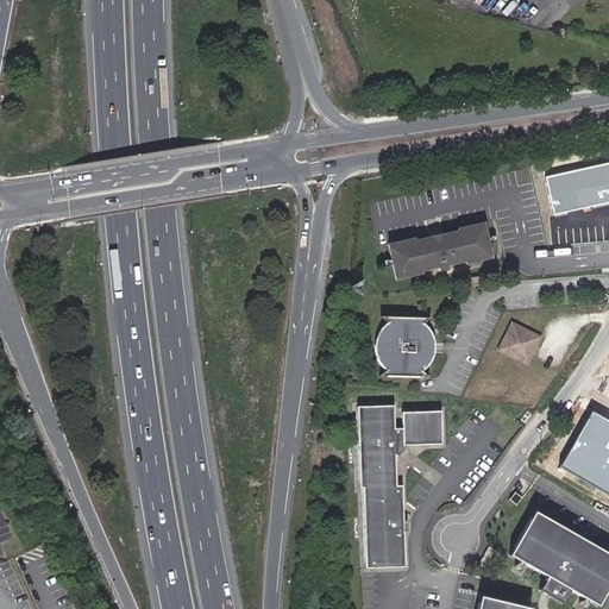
[(458,233),(459,236),(415,245),(414,243),(388,249),(396,282),(421,277),(420,274),(439,270),(440,274),(449,271),(447,268),(465,264),(466,267),(490,262),(483,227),(458,233)]
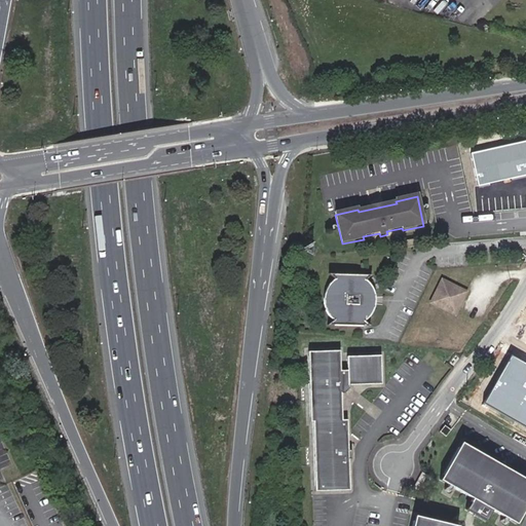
[(361,284),(367,277),(324,276),(329,282),(326,285),(323,288),(321,291),(320,294),(317,298),(317,302),(317,306),(318,309),(320,313),(322,316),(324,321),(327,323),(322,328),(365,329),(358,323),(361,321),(364,317),(366,314),(367,311),(368,307),(369,303),(369,300),(368,296),(367,293),(365,289),(363,286),(361,284)]
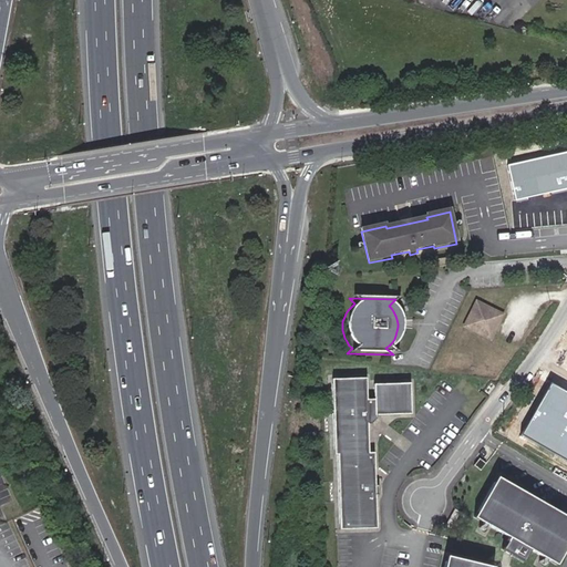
[(497,326),(502,317),(476,305),(464,329),(490,341),(494,332),(497,326)]
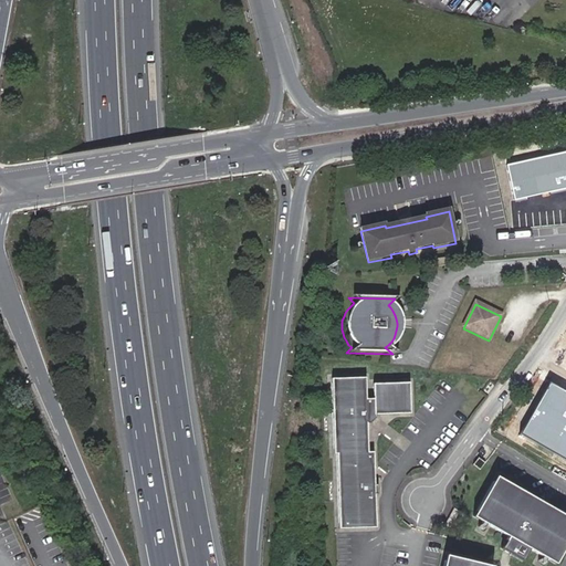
[(377,496),(380,495),(379,486),(377,486),(376,453),(369,453),(369,425),(371,425),(377,419),(377,416),(412,415),(411,384),(375,385),(375,398),(368,399),(367,378),(334,379),(336,456),(339,454),(342,530),(378,528),(377,496)]
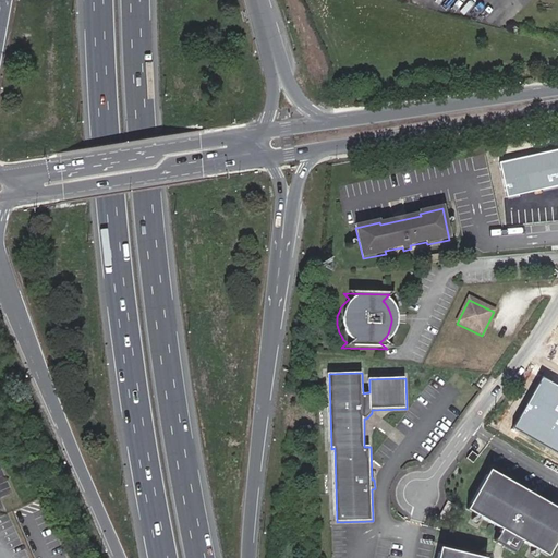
[(557,387),(541,378),(512,428),(557,455),(557,387)]
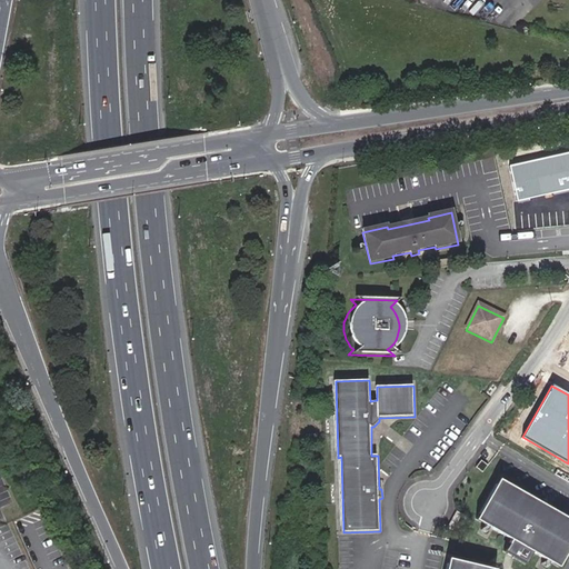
[(477,465),(483,470),(489,462),(482,458),(477,465)]
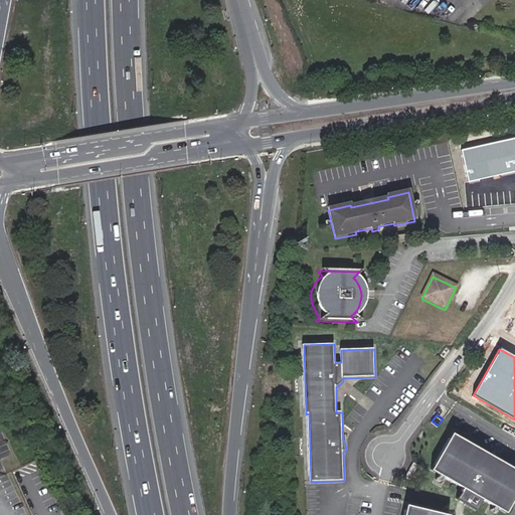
[(505,512),(514,495),(514,468),(453,432),(431,468),(463,486),(456,497),(475,508),(481,497),(505,512)]
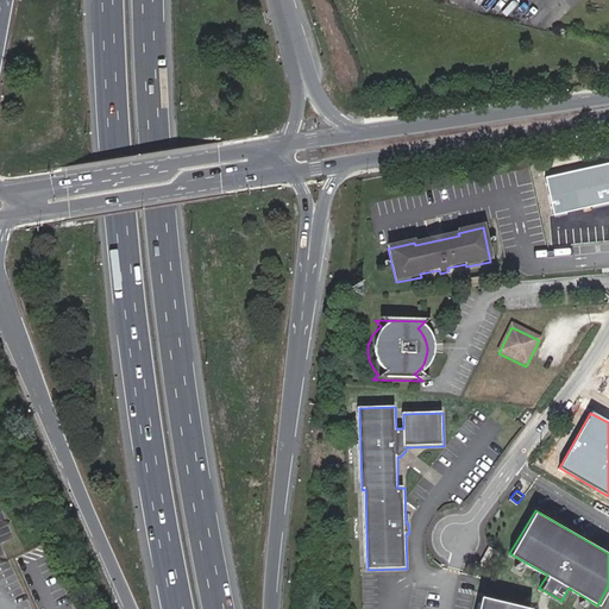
[(483,553),(489,557),(495,547),(489,544),(483,553)]
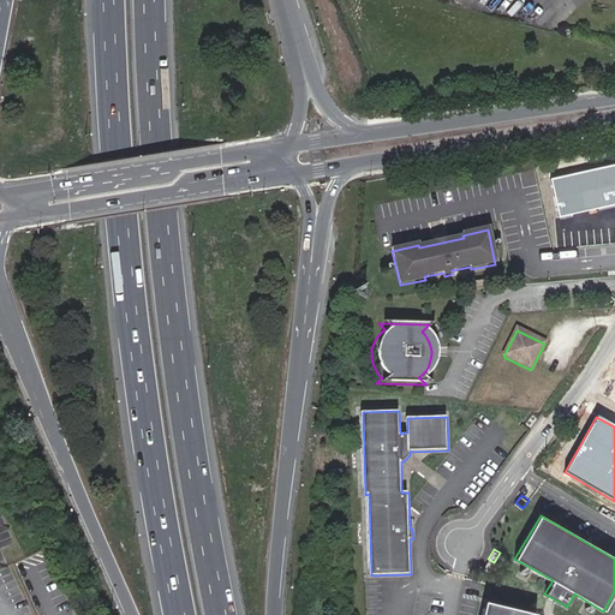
[(483,569),(488,572),(494,563),(488,560),(483,569)]
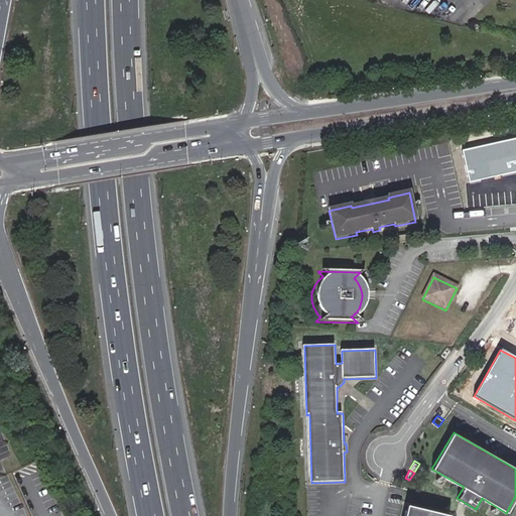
[(447,515),(448,514),(407,503),(403,515),(447,515)]
